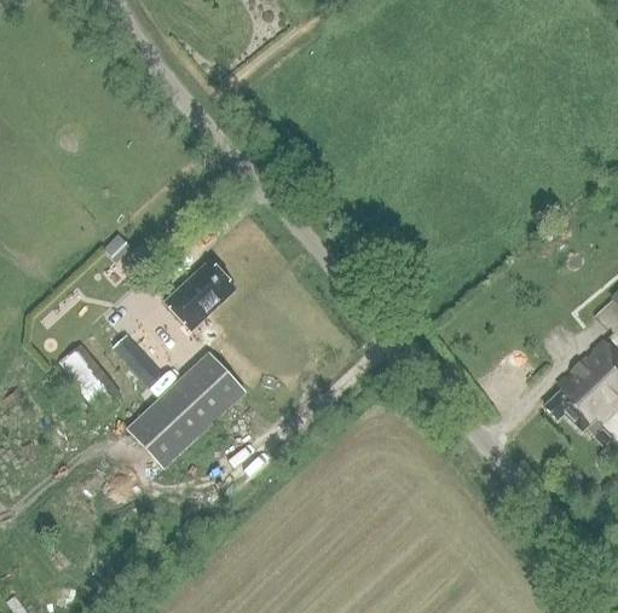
[(133,246),(120,232),(104,247),(117,260),(133,246)]
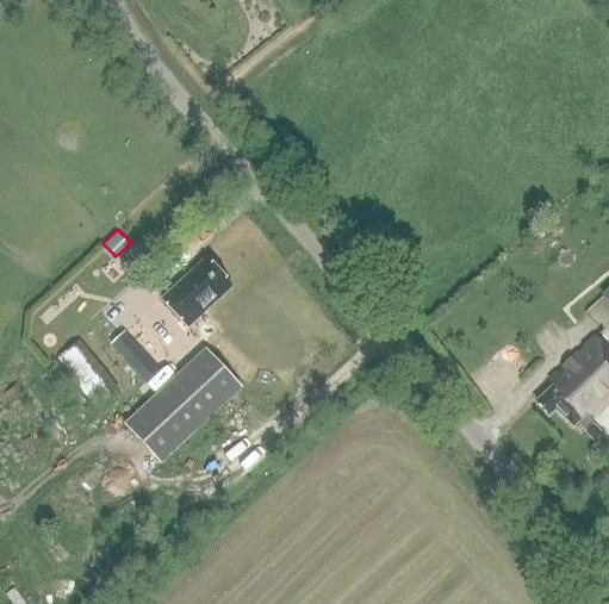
[(206,253),(162,294),(188,324),(234,281),(206,253)]
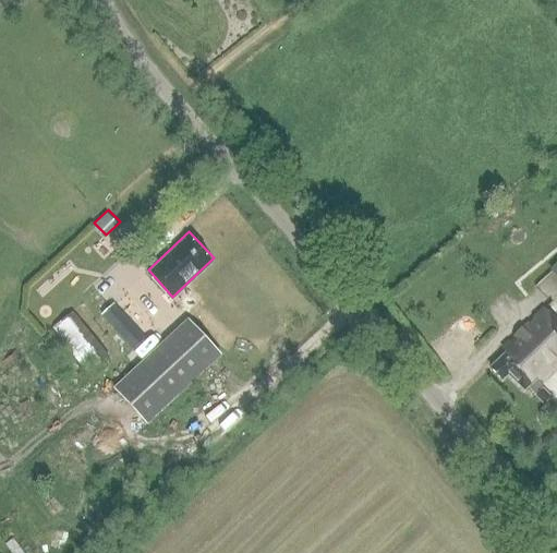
[(111,301),(101,311),(114,325),(124,315),(111,301)]
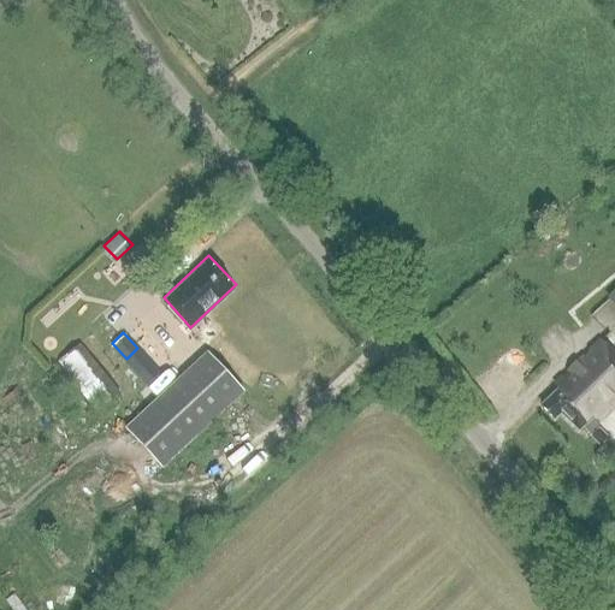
[(560,385),(542,402),(555,415),(562,408),(579,425),(584,420),(592,412),(599,419),(601,418),(614,403),(614,350),(601,336),(577,359),(580,362),(574,367),(572,365),(555,380),(560,385)]
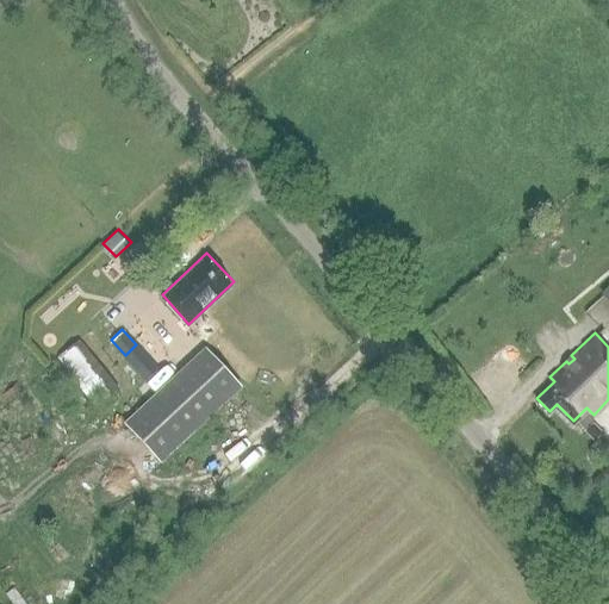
[(126,381),(81,336),(60,357),(105,402),(126,381)]
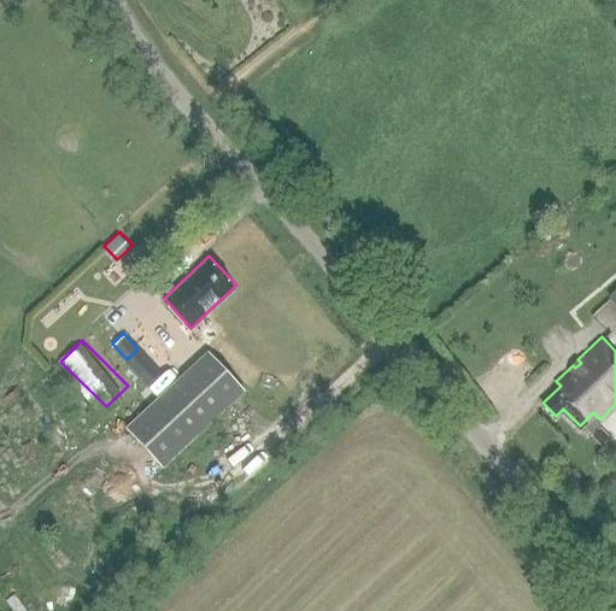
[(209,348),(127,424),(164,465),(246,389),(209,348)]
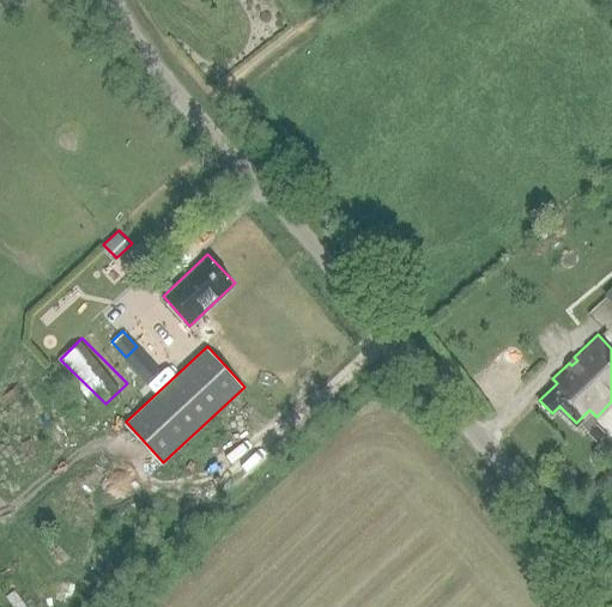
[(597,420),(588,429),(599,439),(607,431),(597,420)]
